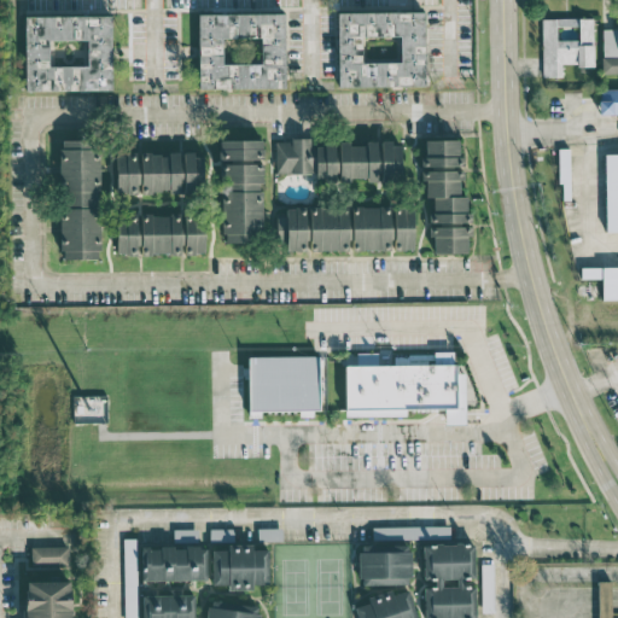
[(424,12),(337,12),(338,87),(425,86),(424,12)]
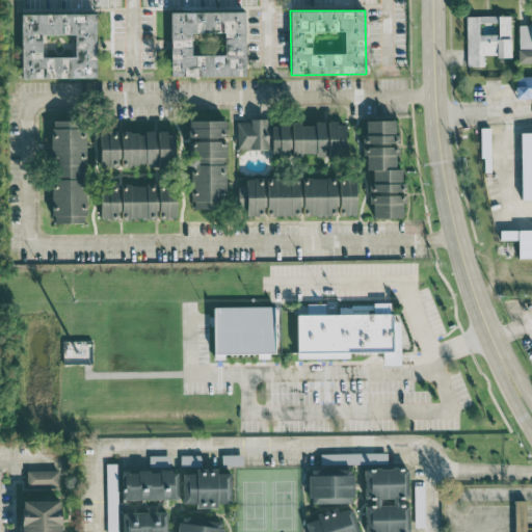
[(170,11),(170,76),(245,76),(244,11),(170,11)]
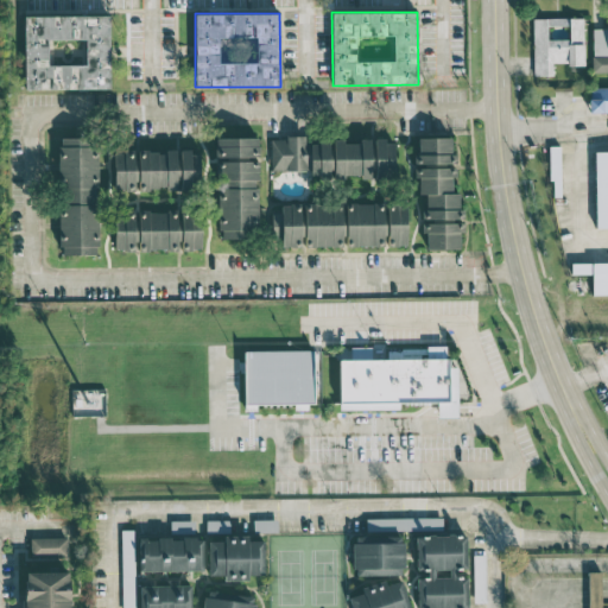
[(109,16),(24,17),(25,89),(111,89),(109,16)]
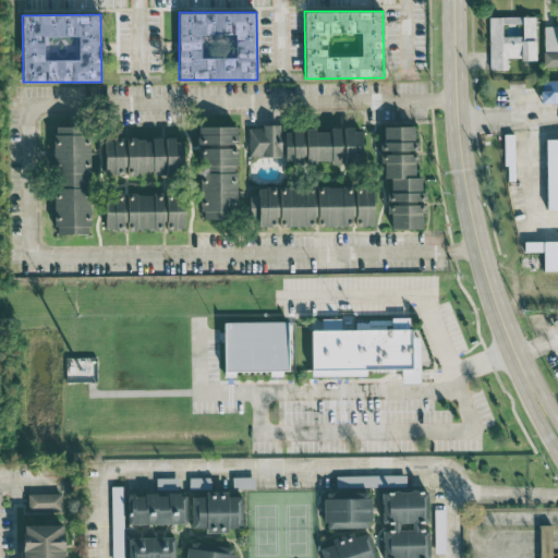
[(535,16),(489,17),(490,70),(507,69),(507,59),(535,59),(535,16)]
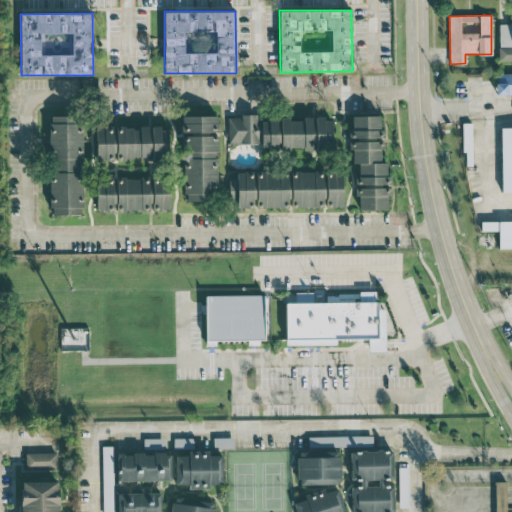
[(351,137),(384,139),(384,130),(380,130),(380,116),(352,115),(351,137)]
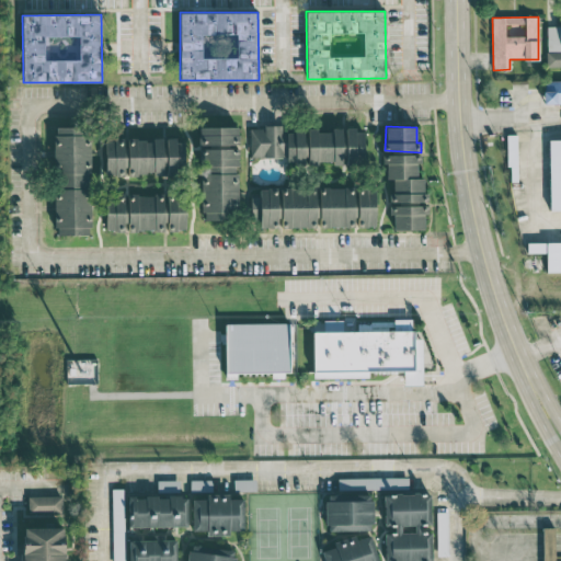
[(201,127),(201,220),(238,220),(238,127),(201,127)]
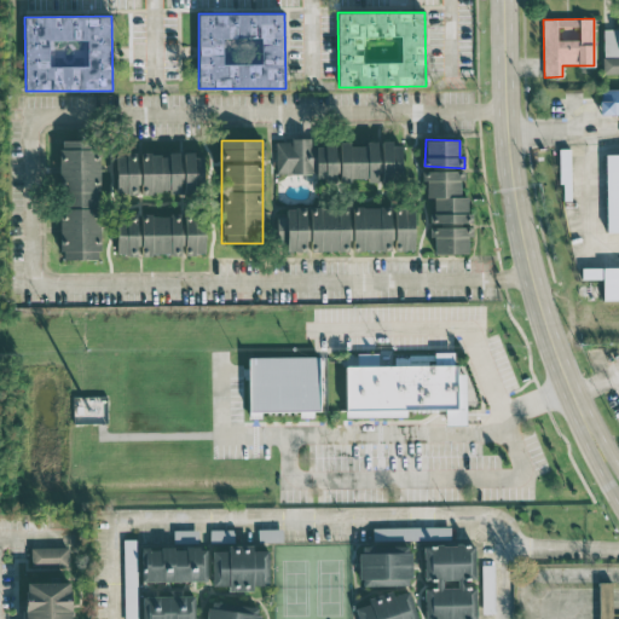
[(99,142),(61,142),(59,259),(99,259),(99,142)]
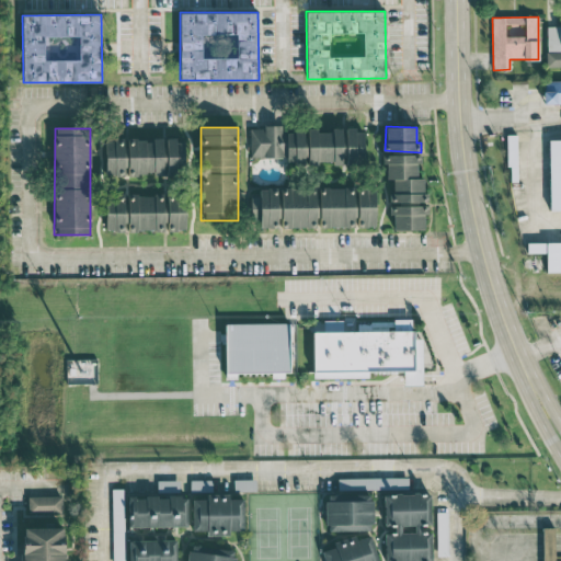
[(364,163),(364,128),(331,128),(331,132),(317,133),(317,128),(307,128),(250,128),(250,158),(287,157),(287,164),(364,163)]
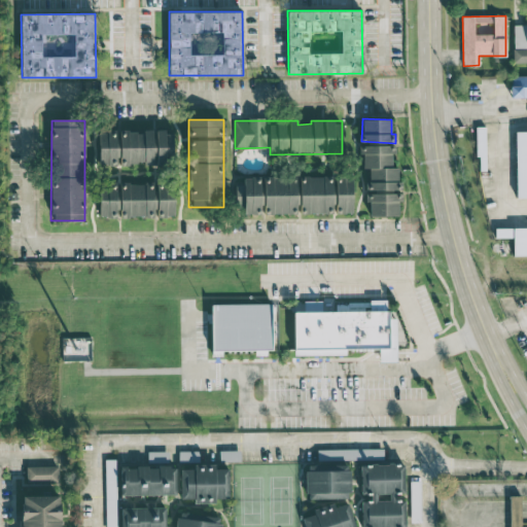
[(477,156),(485,156),(485,127),(477,127),(477,156)]
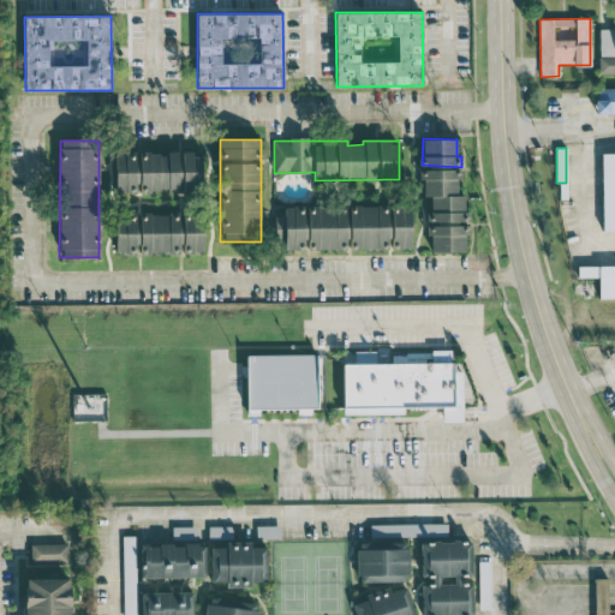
[(115,193),(137,192),(137,191),(181,191),(202,190),(202,153),(115,154),(115,193)]
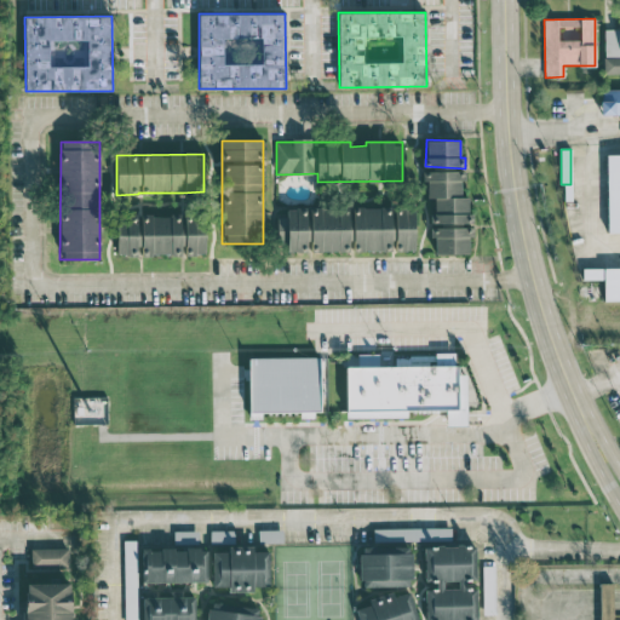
[(470,223),(469,196),(460,196),(460,181),(465,181),(465,171),(426,171),(426,199),(434,197),(434,223),(470,223)]
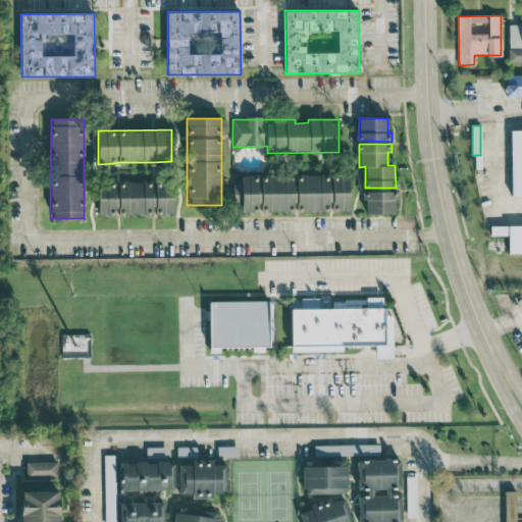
[(349,174),(296,175),(296,194),(294,194),(294,175),(241,175),(241,183),(235,183),(235,212),(260,211),(296,211),(296,212),(330,211),(350,211),(349,174)]
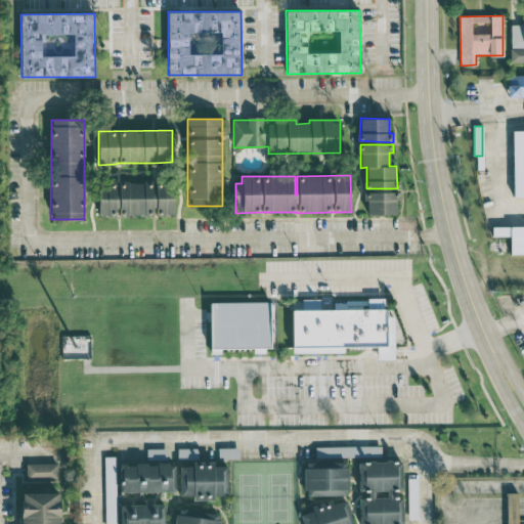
[(99,217),(155,215),(155,216),(174,216),(173,182),(155,183),(155,181),(119,182),(119,185),(98,186),(99,217)]
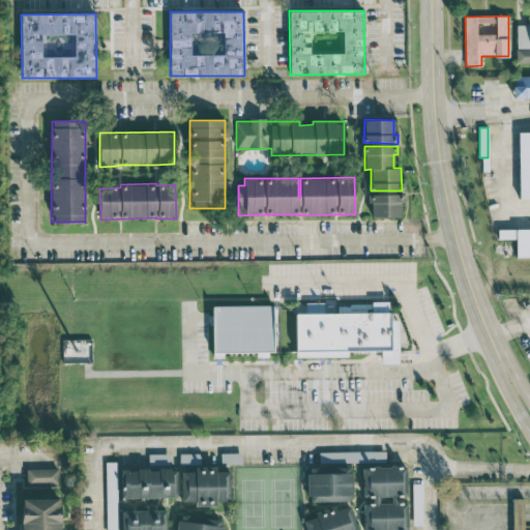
[(402,194),(372,195),(372,217),(402,216),(402,194)]
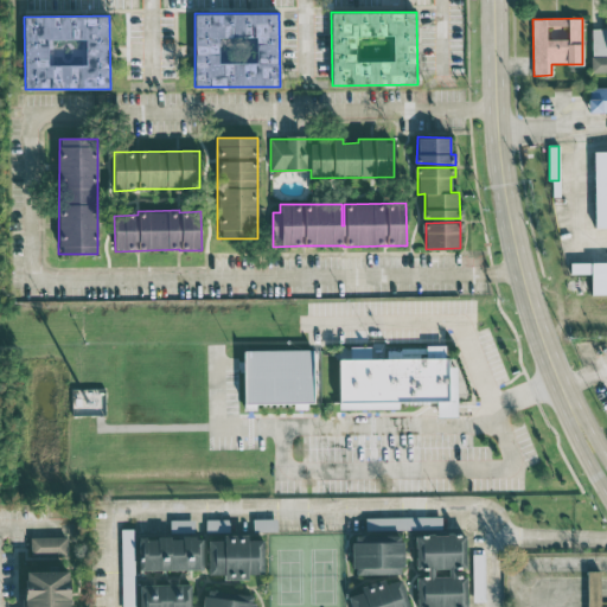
[(339,409),(398,409),(398,402),(436,401),(436,417),(458,417),(457,366),(446,366),(446,345),(421,345),(421,349),(387,349),(387,358),(370,358),(370,347),(339,347),(339,409)]
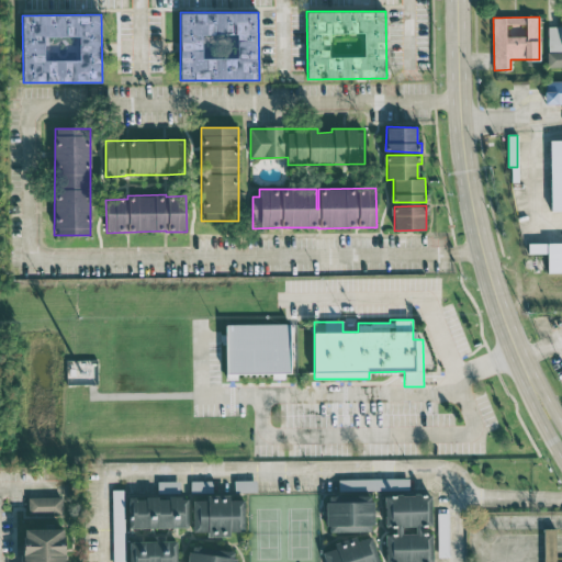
[(290,324),(225,325),(226,374),(291,372),(290,324)]
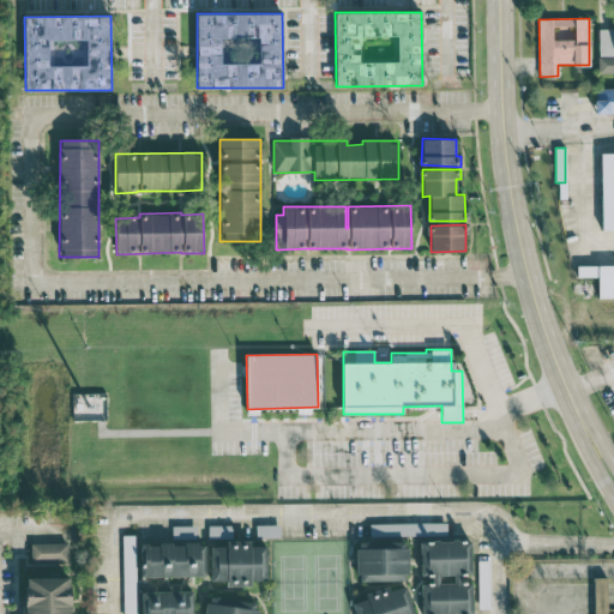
[(447,534),(446,522),(369,524),(371,536),(447,534)]
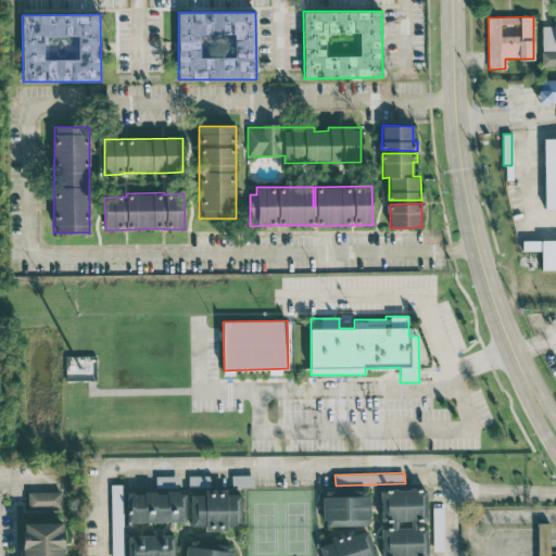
[(155,477),(156,488),(178,488),(177,476),(155,477)]
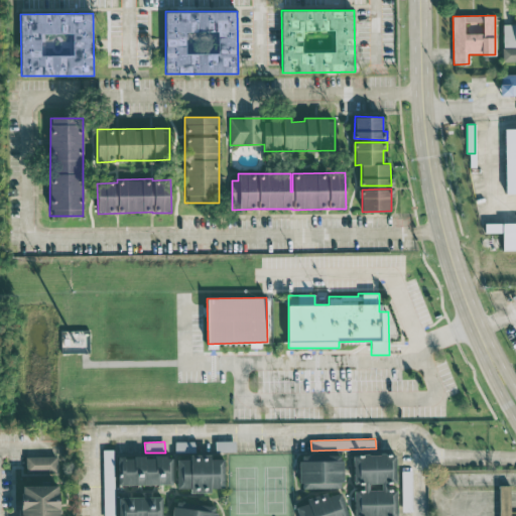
[(236,450),(236,441),(217,441),(217,452),(236,450)]
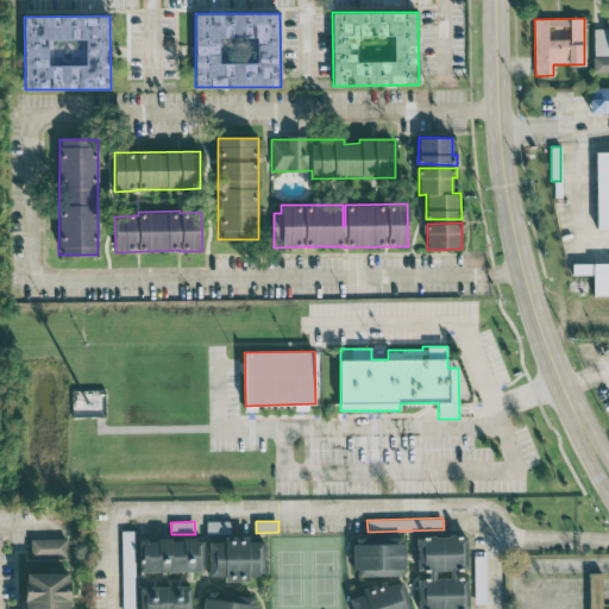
[(135,608),(133,531),(121,531),(121,608),(135,608)]
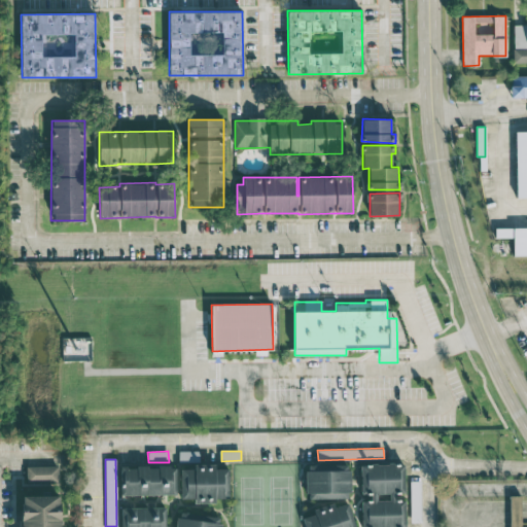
[(350,498),(349,463),(306,464),(307,498),(350,498)]
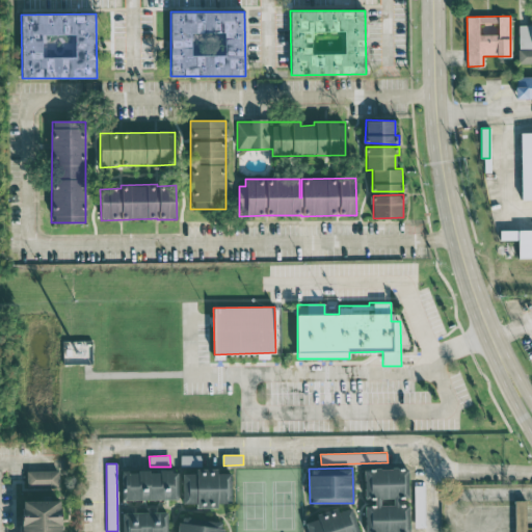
[(408,468),(364,469),(365,499),(374,499),(374,505),(365,506),(365,531),(408,531),(408,504),(399,504),(399,499),(408,498),(408,468)]
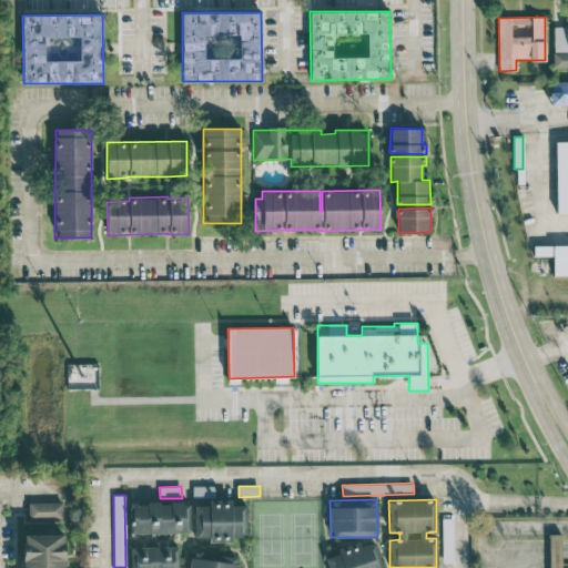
[(246,505),(232,505),(232,500),(210,500),(210,505),(195,505),(194,537),(210,538),(210,541),(233,541),(233,537),(246,537),(246,505)]
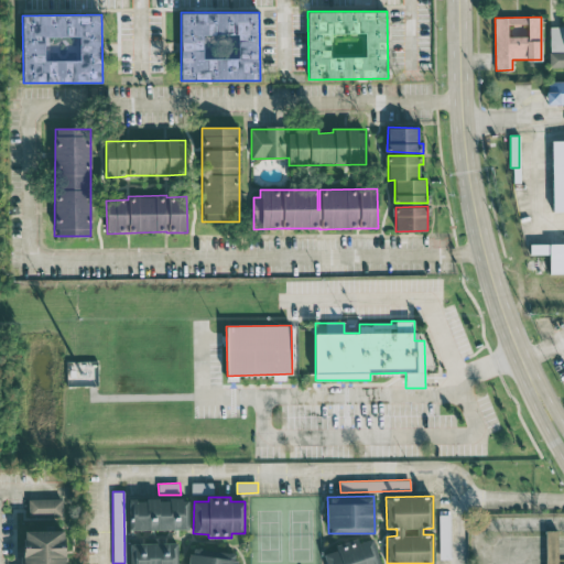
[(28,513),(62,514),(62,499),(28,499),(28,513)]
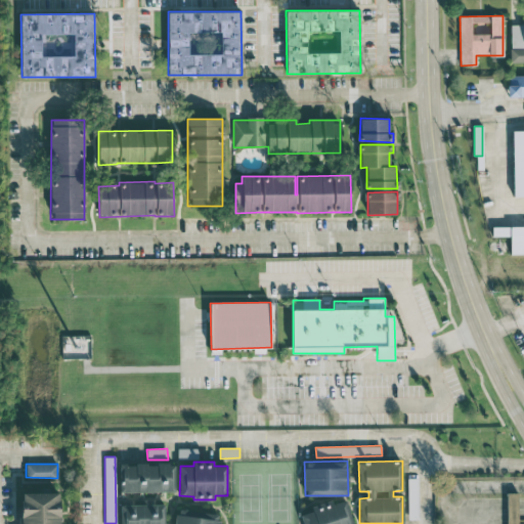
[(175,464),(122,465),(122,492),(175,491),(175,464)]
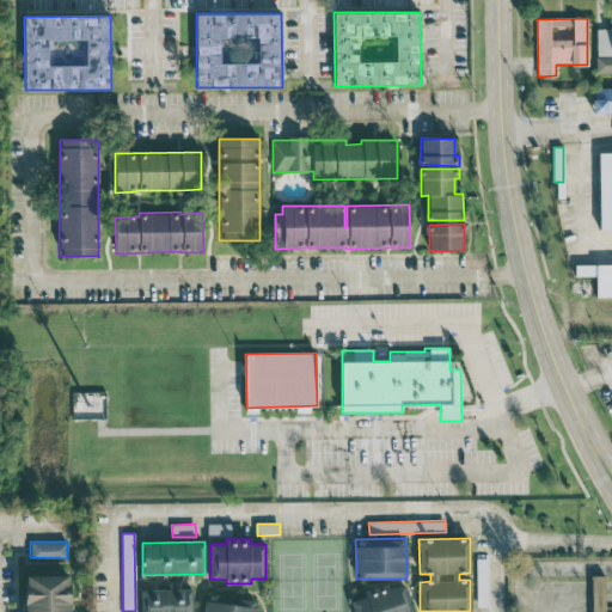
[(71,611),(71,575),(25,576),(25,593),(18,593),(18,604),(23,604),(23,611),(71,611)]
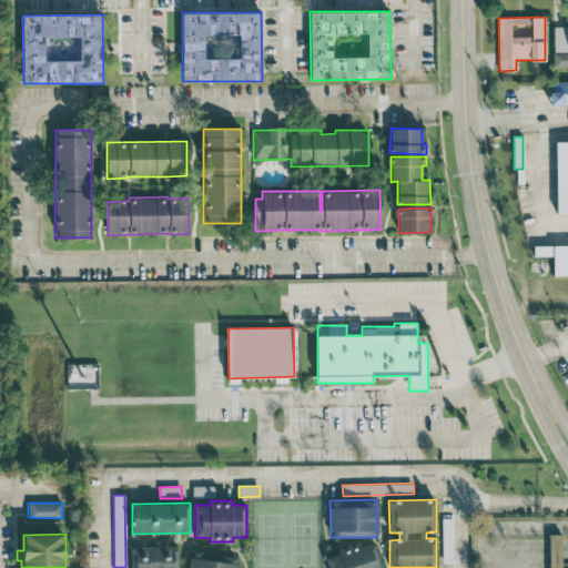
[(326,557),(328,567),(383,567),(376,541),(361,546),(359,543),(337,548),(338,554),(326,557)]
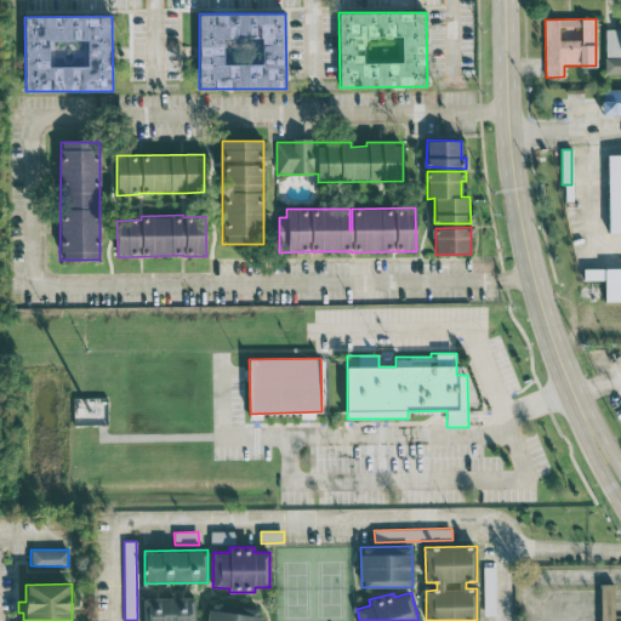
[(194,620),(195,598),(143,598),(143,620),(194,620)]
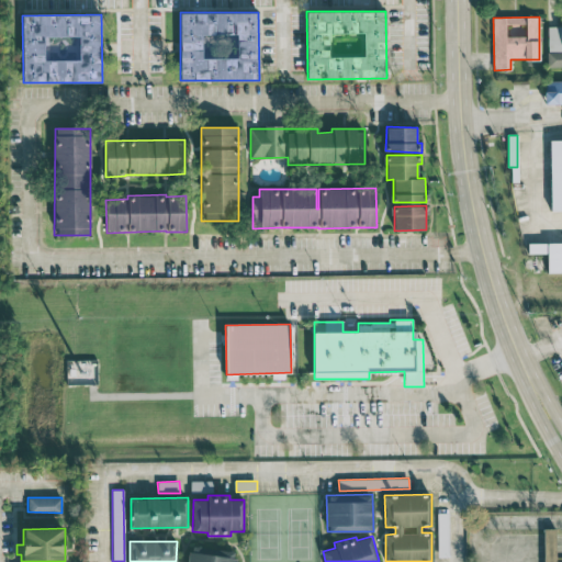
[(188,561),(235,561),(236,551),(190,546),(188,561)]
